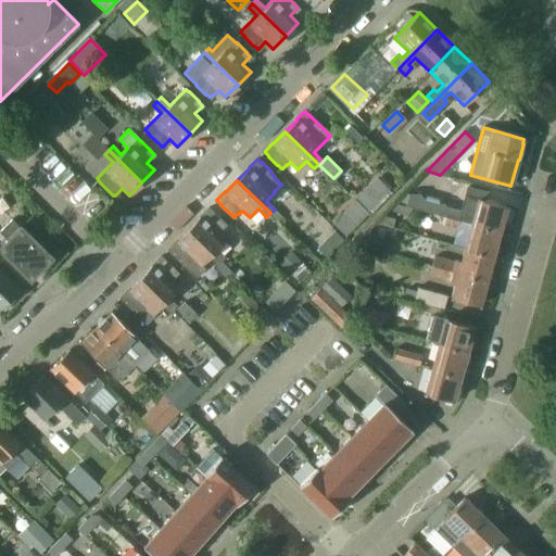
[(498,231),(506,207),(484,201),(488,193),(467,188),(460,212),(447,207),(444,204),(422,199),(419,193),(408,193),(405,205),(445,216),(498,231)]
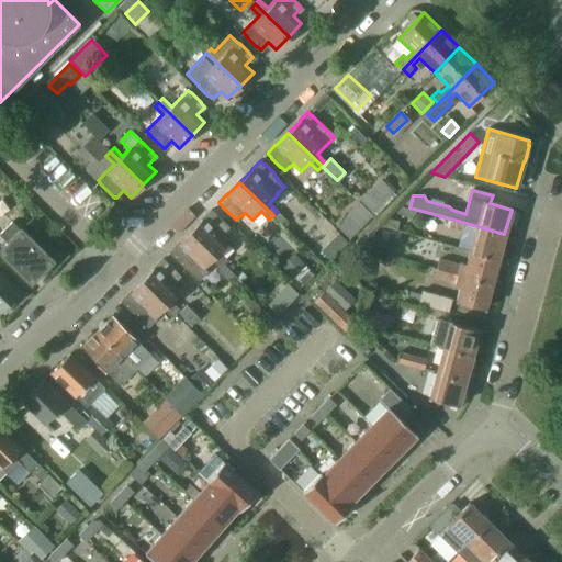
[(348,214),(337,225),(349,237),(360,226),(372,214),(359,202),(348,214)]
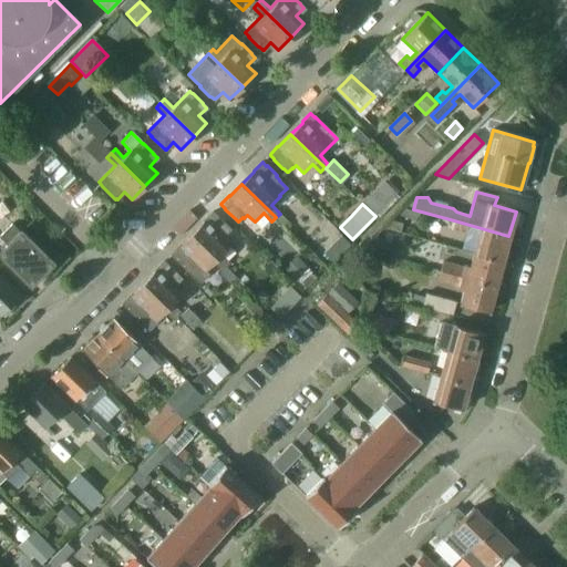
[(232,246),(224,238),(227,235),(227,234),(230,230),(230,229),(227,226),(228,225),(218,216),(217,216),(213,212),(205,220),(205,222),(194,234),(227,267),(230,263),(223,255),(232,246)]
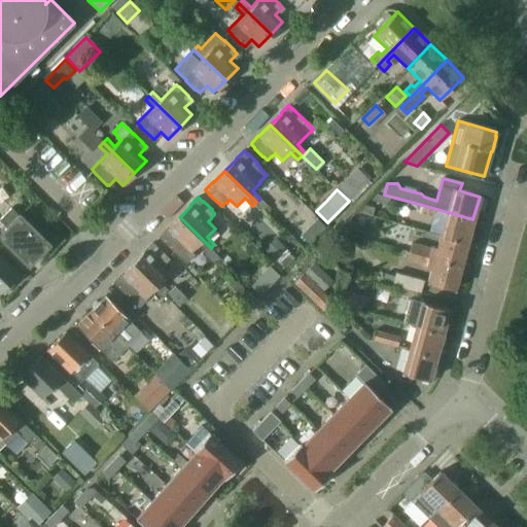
[(466,243),(472,219),(422,205),(420,214),(432,217),(428,232),(440,235),(466,243)]
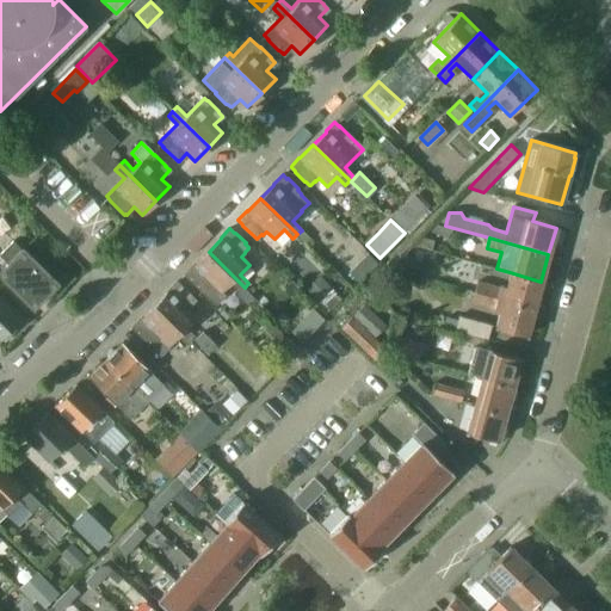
[(56,282),(23,248),(22,250),(12,240),(0,252),(0,253),(8,261),(0,270),(0,273),(32,306),(43,296),(48,294),(53,289),(54,284),(56,282)]
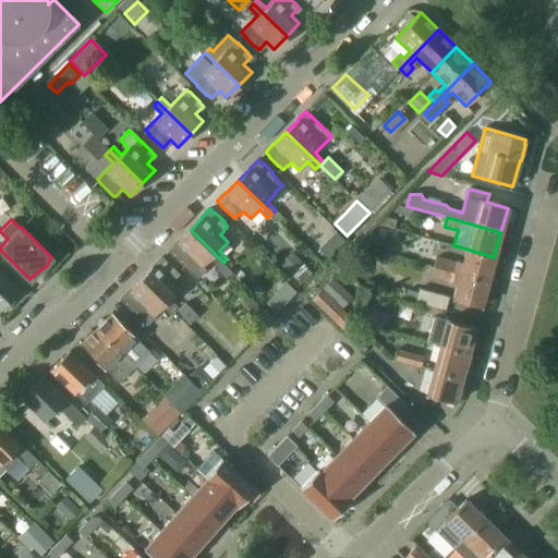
[(393,245),(397,231),(380,228),(377,241),(393,245)]
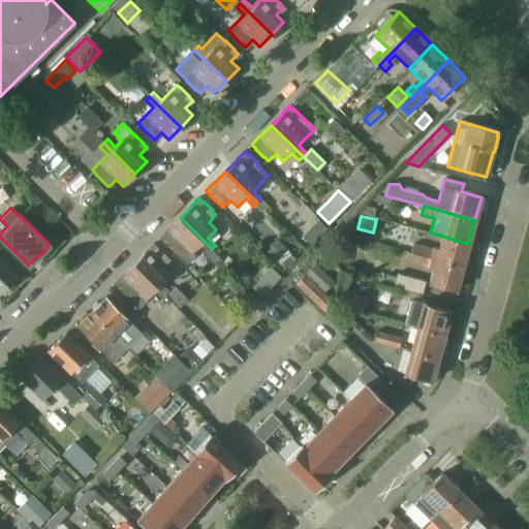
[(168,228),(160,237),(164,241),(174,250),(178,253),(187,263),(195,255),(192,253),(200,245),(208,252),(212,249),(181,218),(169,229),(168,228)]
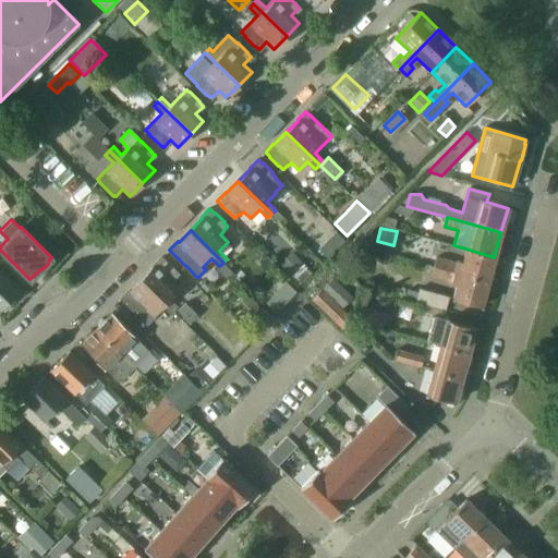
[(327,256),(343,240),(335,232),(318,249),(327,256)]
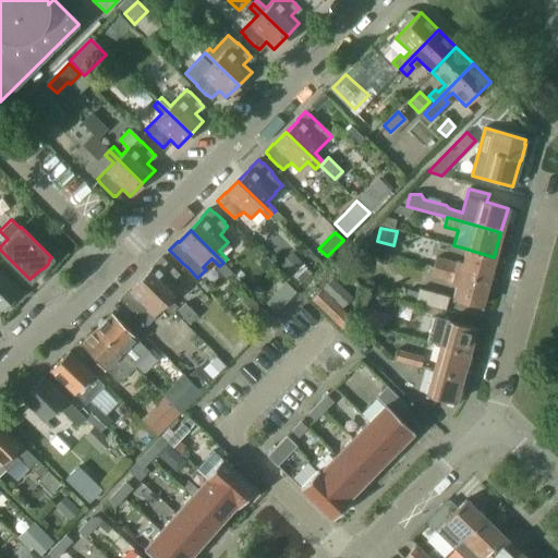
[(487,281),(494,257),(465,249),(462,263),(437,255),(434,266),(487,281)]
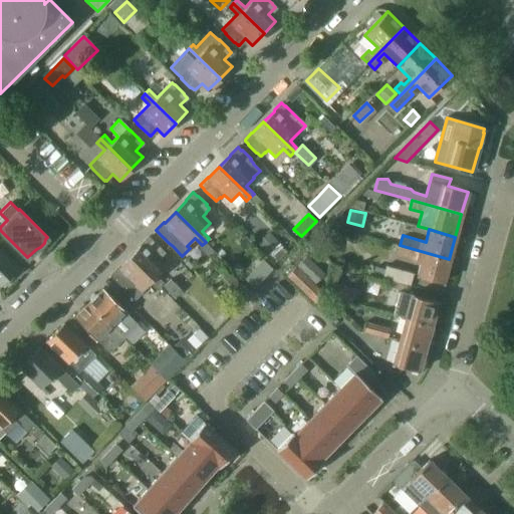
[(277,243),(267,233),(259,242),(268,252),(277,243)]
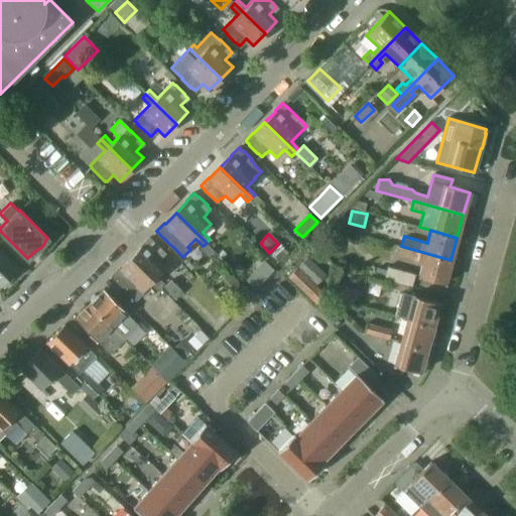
[(166,269),(159,262),(162,259),(162,258),(165,255),(165,254),(162,250),(154,241),(153,242),(149,238),(142,246),(142,247),(131,258),(162,288),(165,284),(158,277),(166,269)]
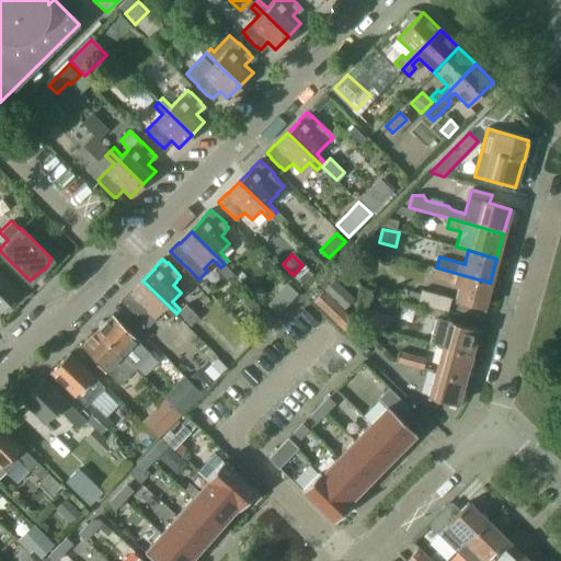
[(482,309),(490,283),(436,267),(433,281),(458,288),(455,300),(482,309)]
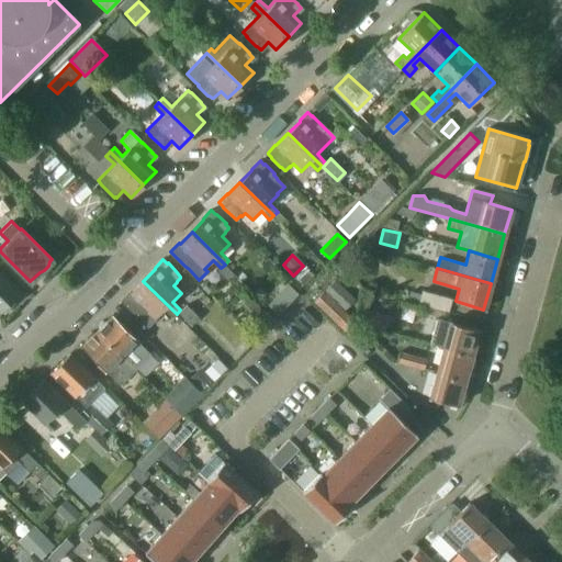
[(0,311),(17,294),(0,277),(0,311)]
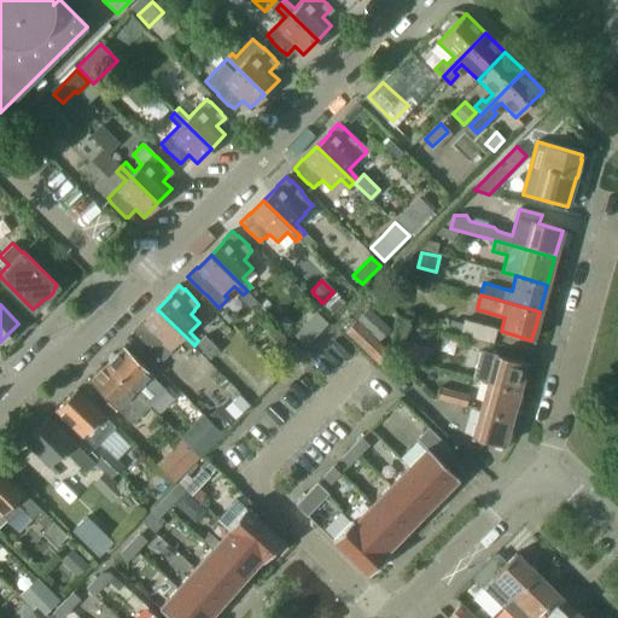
[(144,321),(134,331),(139,336),(149,347),(150,345),(153,350),(163,359),(172,350),(181,340),(190,349),(194,345),(157,309),(144,322),(144,321)]
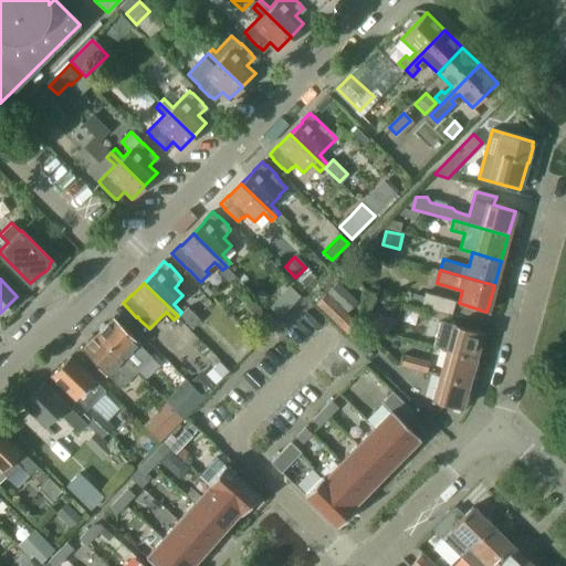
[(356,301),(336,283),(327,293),(346,311),(356,301)]
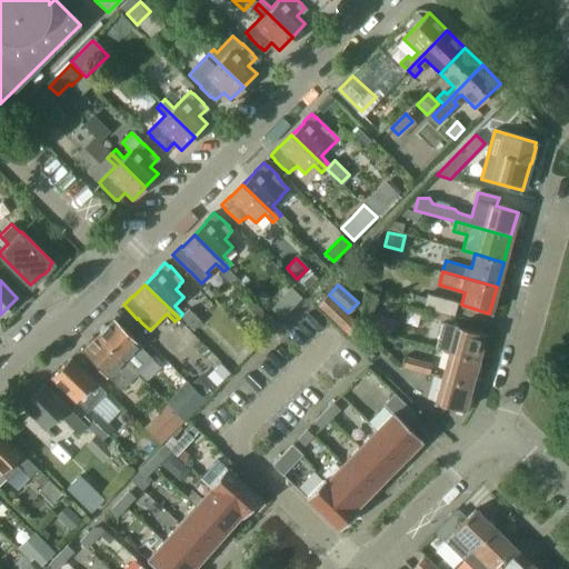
[(290,287),(279,298),(290,309),(301,298),(290,287)]
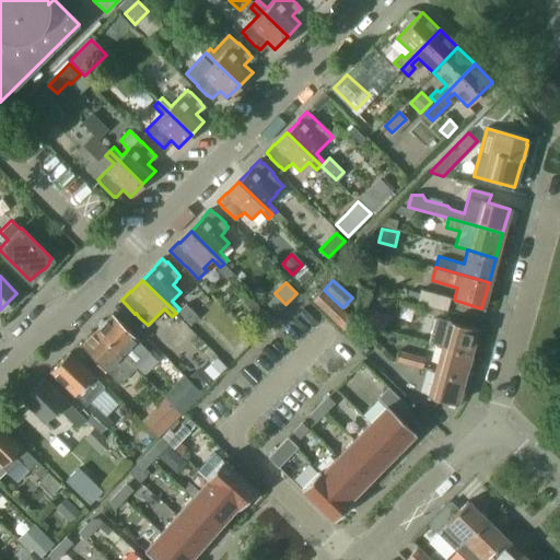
[(446,311),(450,298),(419,290),(418,293),(408,290),(406,300),(446,311)]
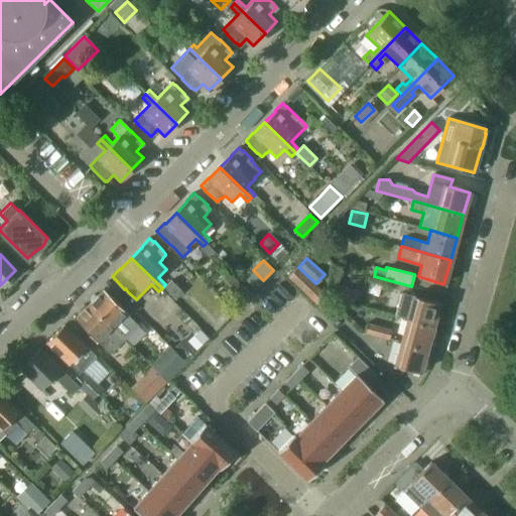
[(325,294),(297,268),(289,277),(316,302),(325,294)]
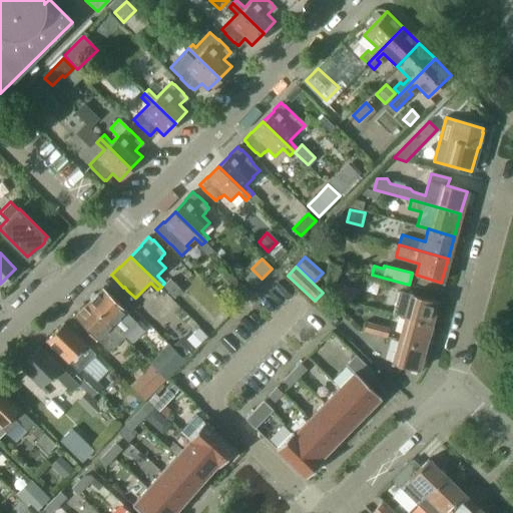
[(238,282),(227,271),(222,276),(233,288),(238,282)]
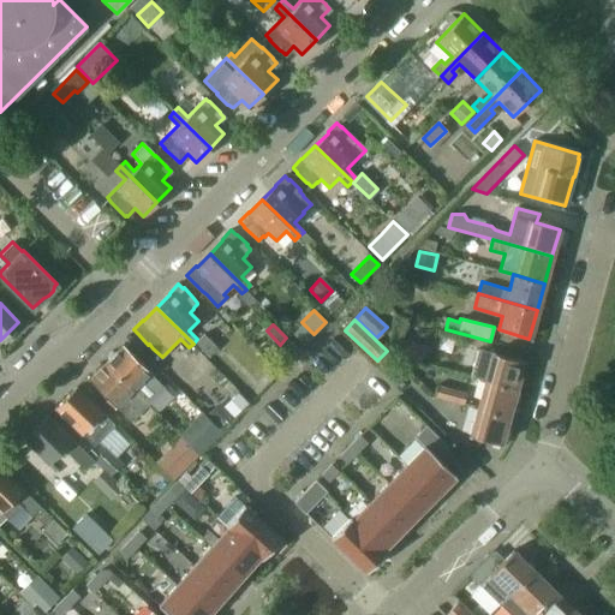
[(216,347),(203,334),(195,344),(208,356),(216,347)]
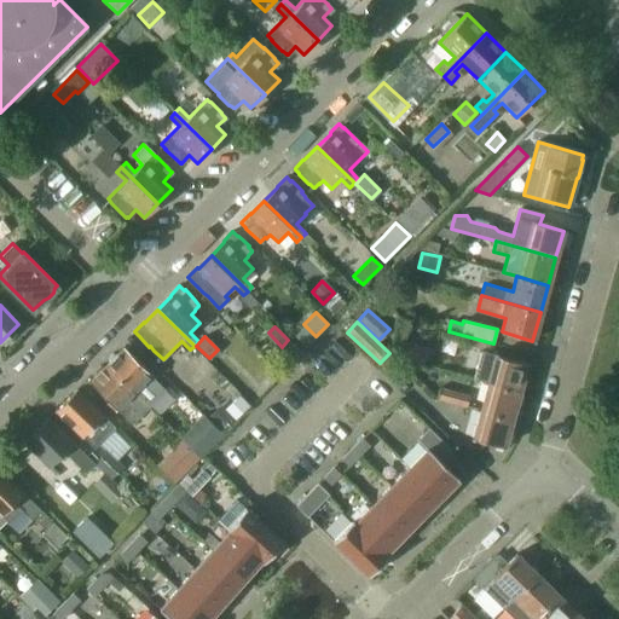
[(422,363),(427,347),(403,341),(399,356),(422,363)]
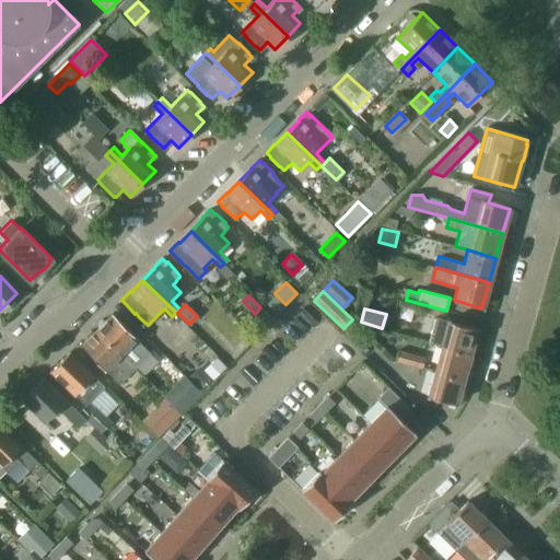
[(150,352),(128,331),(111,314),(105,319),(101,318),(96,323),(97,327),(95,329),(135,368),(150,352)]
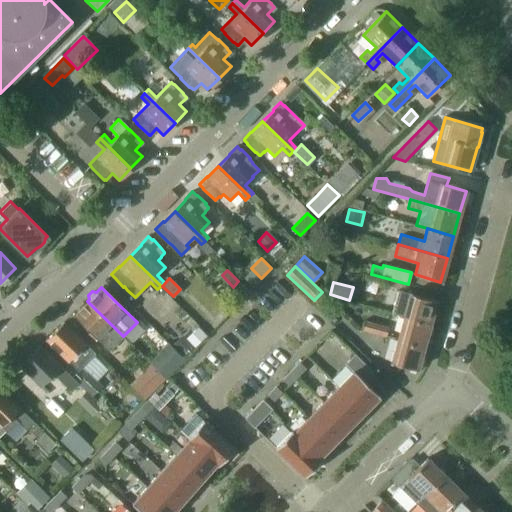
[(429,324),(435,301),(397,290),(391,314),(403,317),(429,324)]
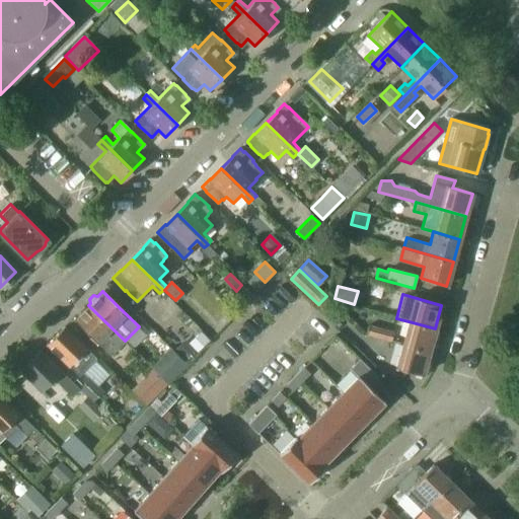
[(110,355),(125,341),(88,305),(87,306),(83,306),(79,309),(80,313),(74,318),(110,355)]
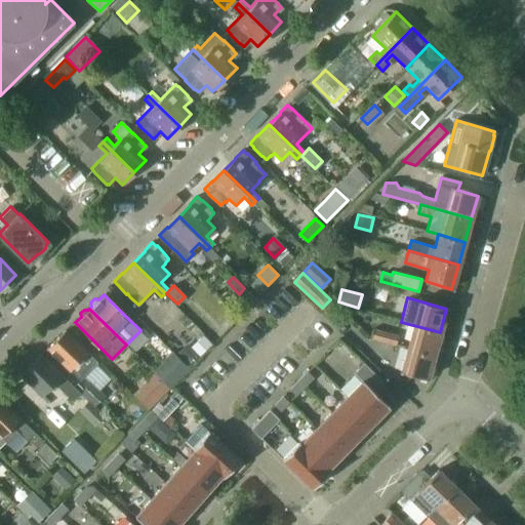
[(433,355),(440,332),(413,325),(407,348),(433,355)]
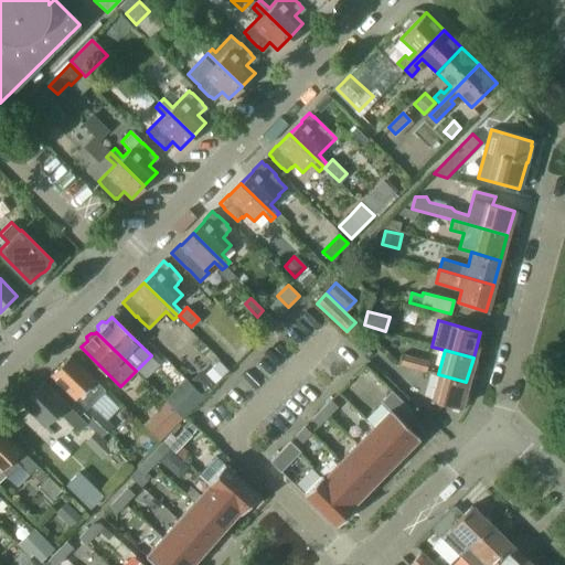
[(412,368),(414,358),(402,354),(400,364),(412,368)]
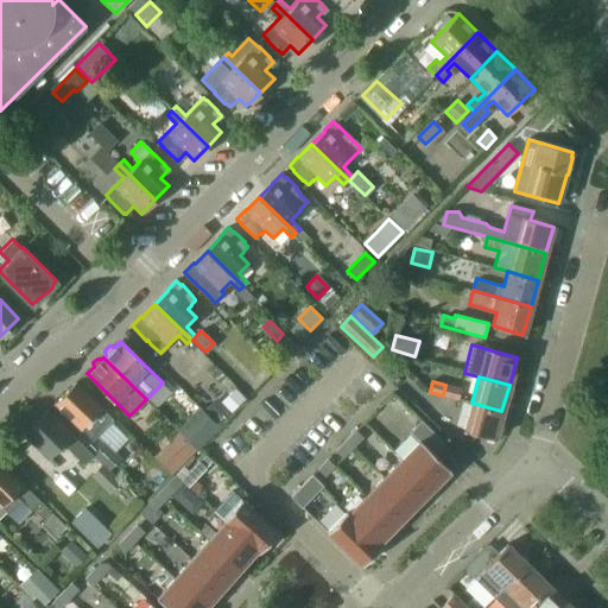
[(113,420),(75,382),(55,404),(94,441),(113,420)]
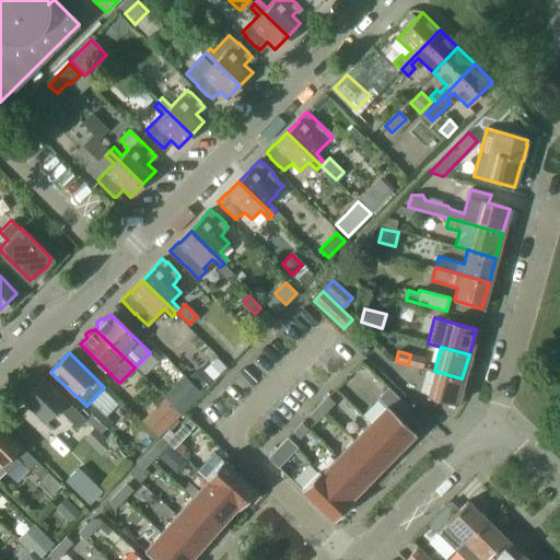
[(421,368),(423,358),(410,354),(408,364),(421,368)]
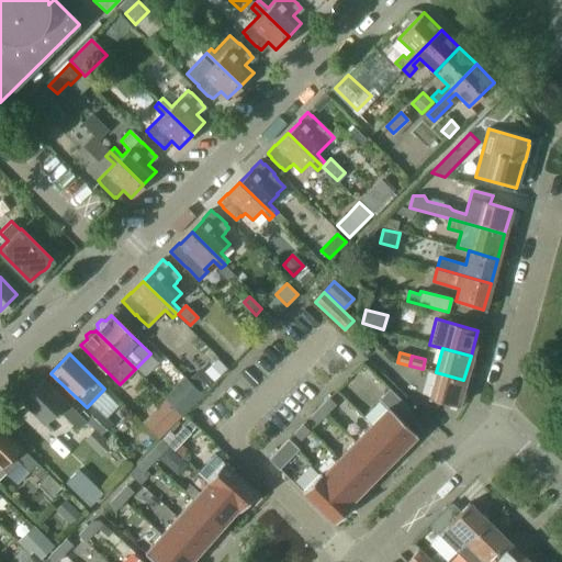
[(202,370),(191,381),(203,393),(213,382),(202,370)]
